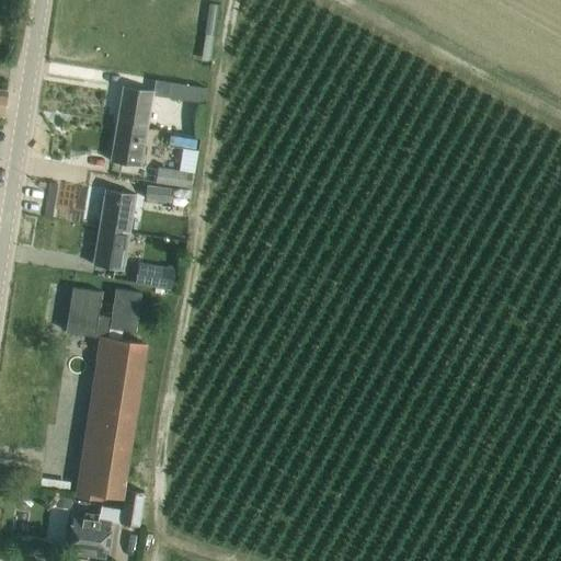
[(204,102),(206,88),(172,82),(170,96),(204,102)]
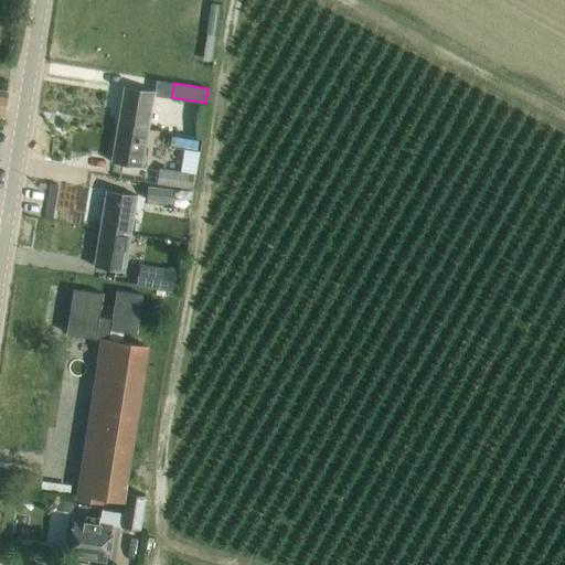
[(148,129),(155,91),(124,85),(117,124),(148,129)]
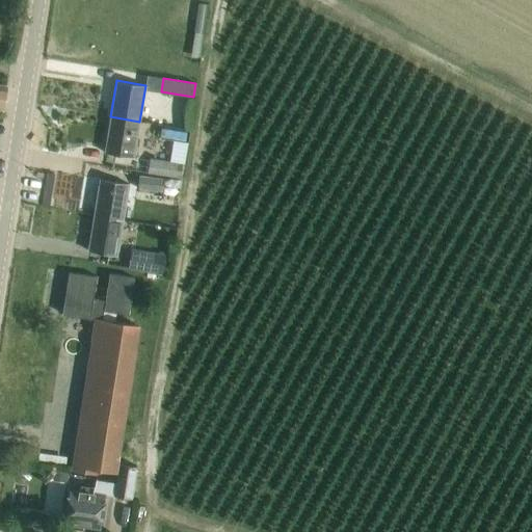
[(133,157),(139,122),(110,116),(104,152),(133,157)]
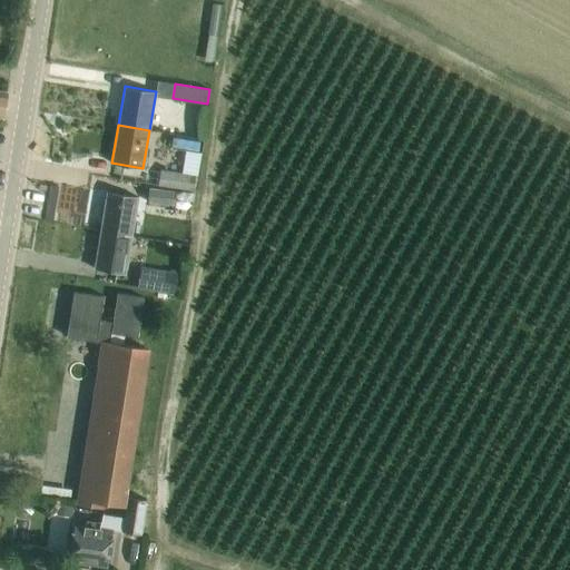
[(196,153),(198,139),(173,135),(170,148),(196,153)]
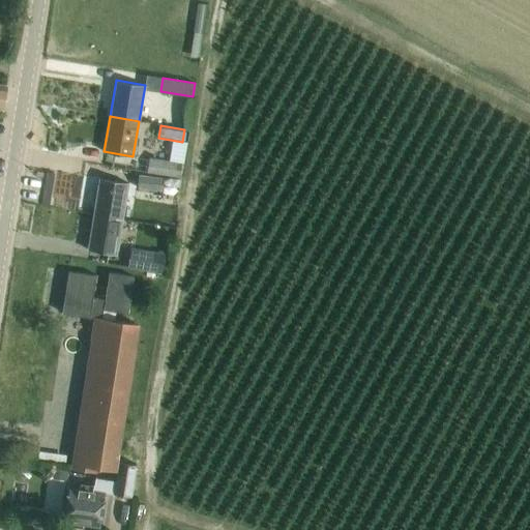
[(179,176),(181,163),(149,157),(147,171),(179,176)]
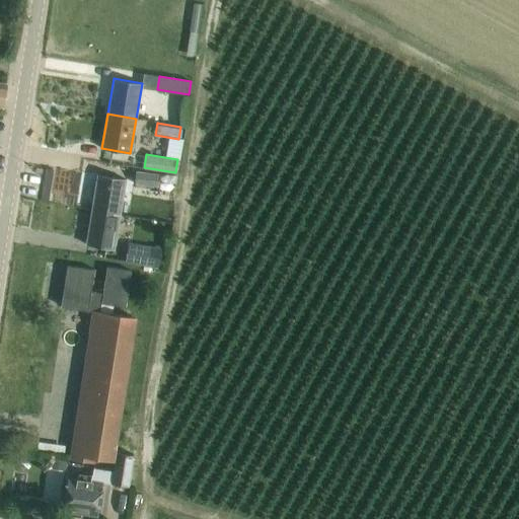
[(158,187),(160,174),(136,171),(135,182),(158,187)]
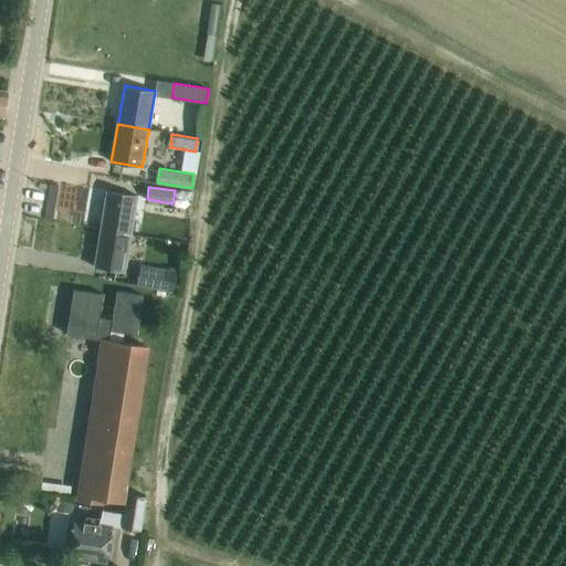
[(130,233),(136,195),(106,190),(100,228),(130,233)]
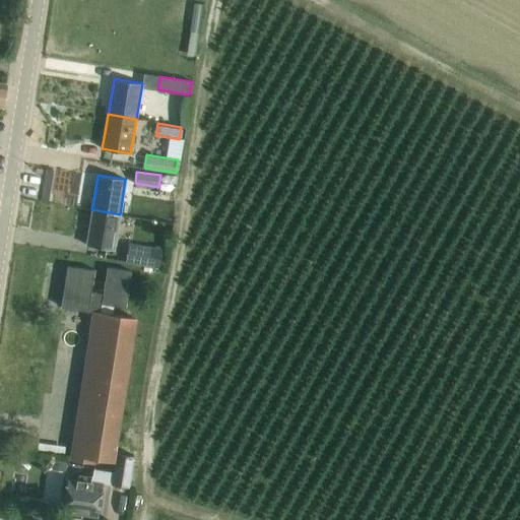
[(114,249),(120,214),(91,209),(85,245),(114,249)]
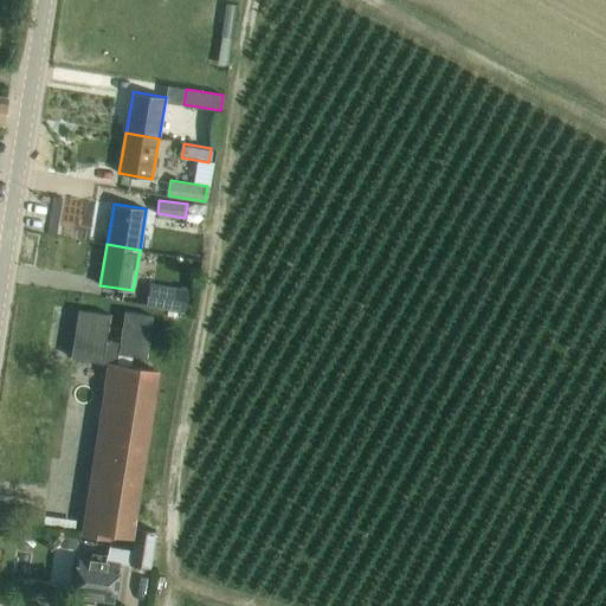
[(167,268),(169,256),(149,252),(147,263),(167,268)]
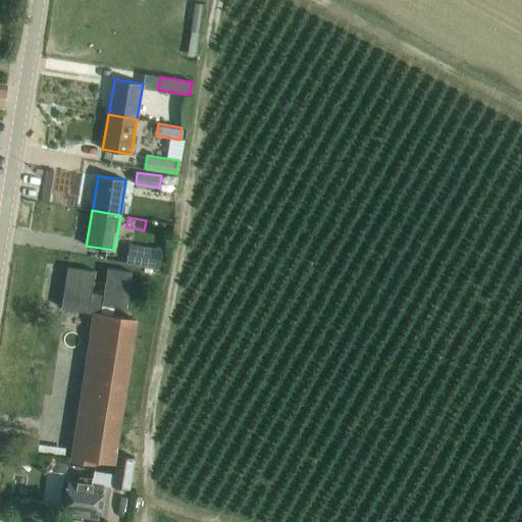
[(131,246),(127,262),(160,267),(163,251),(131,246)]
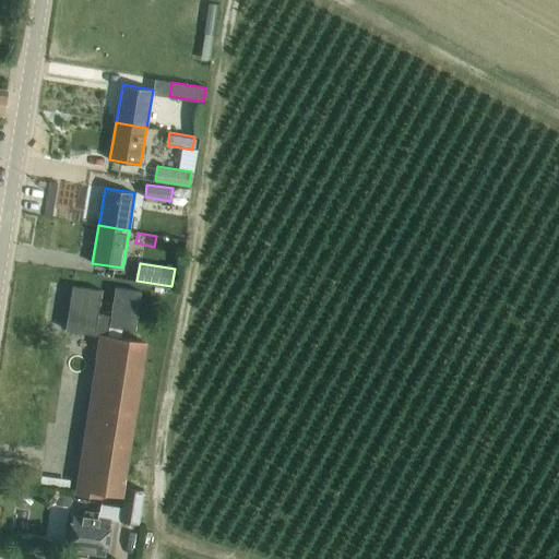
[(110,316),(97,313),(100,289),(71,285),(64,330),(99,335),(96,356),(97,356),(75,492),(99,496),(100,491),(119,495),(121,482),(125,482),(146,341),(120,336),(121,326),(135,329),(140,292),(114,287),(110,316)]
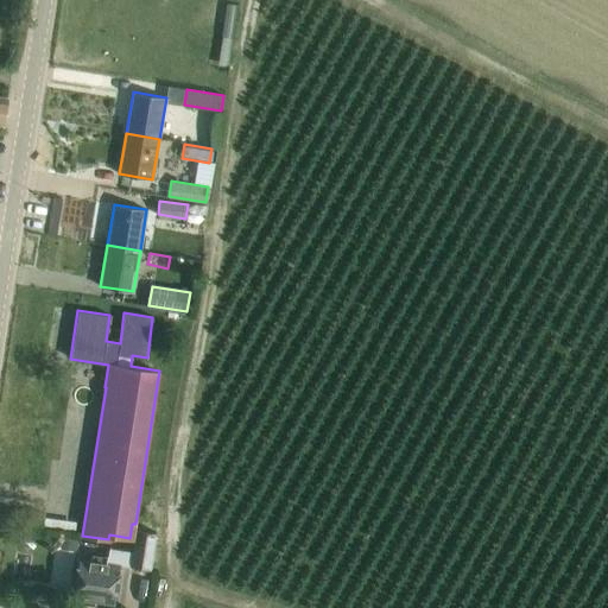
[(147,570),(153,534),(138,532),(133,568),(147,570)]
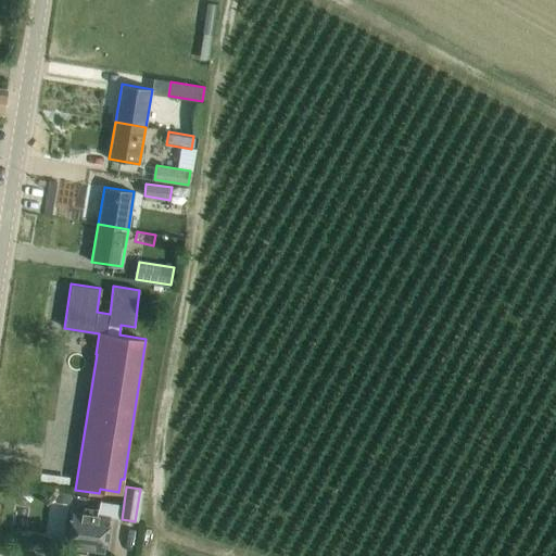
[(95,515),(96,508),(83,506),(81,513),(71,512),(65,545),(101,551),(106,517),(95,515)]
